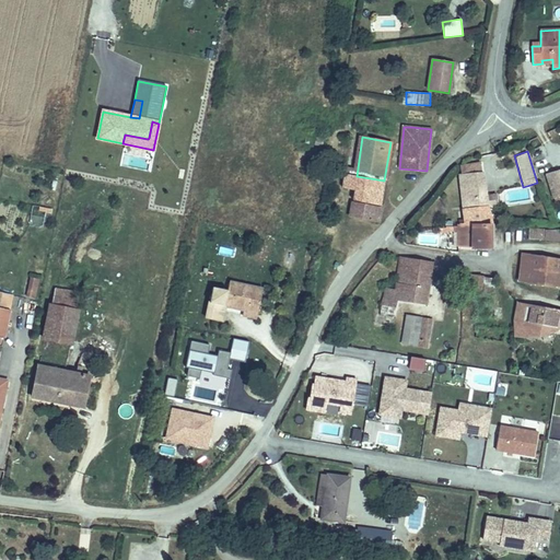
[(487,207),(486,196),(481,163),(462,166),(463,174),(462,175),(467,224),(467,225),(491,226),(487,207)]
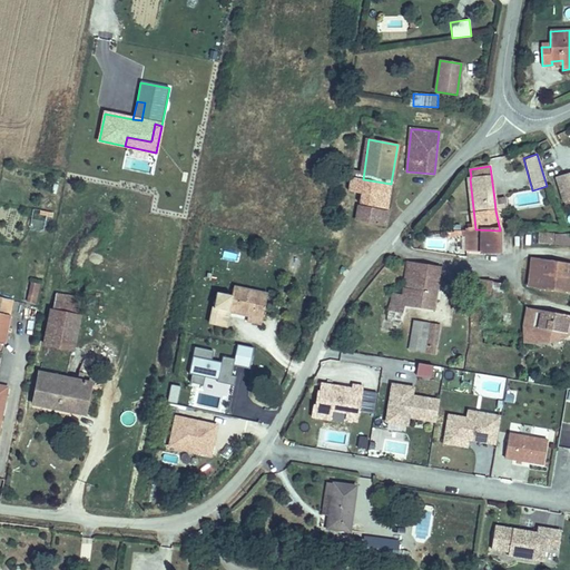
[(569,207),(569,173),(556,177),(566,208),(569,207)]
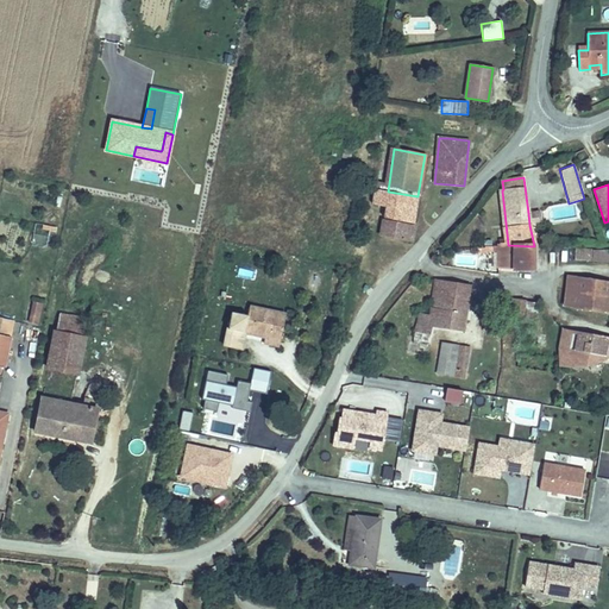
[(413,230),(418,196),(388,192),(383,226),(413,230)]
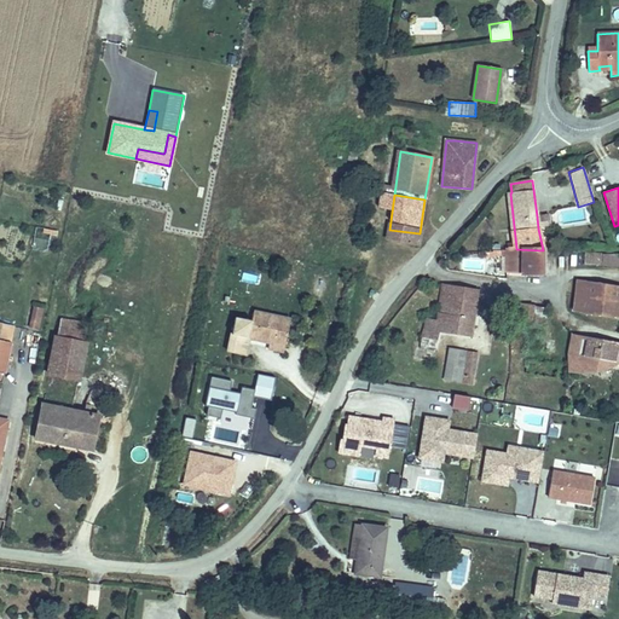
[(550,226),(549,214),(537,217),(538,229),(550,226)]
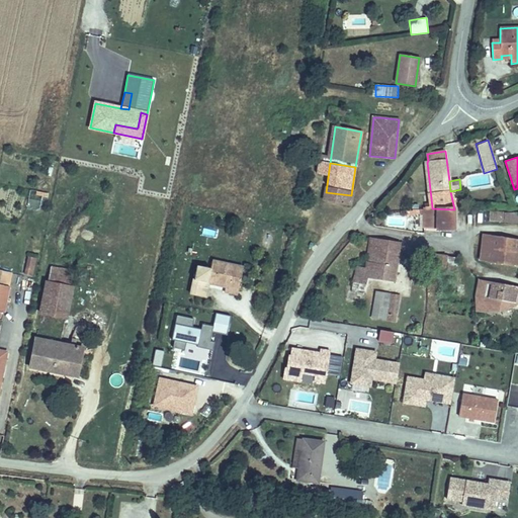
[(45,212),(49,193),(29,189),(26,208),(45,212)]
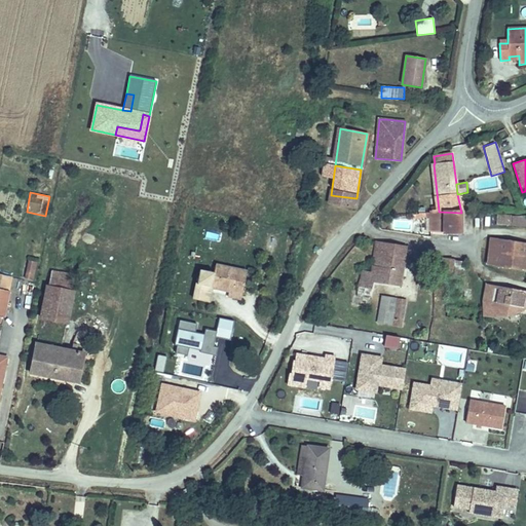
[(355,209),(357,198),(331,195),(330,203),(355,209)]
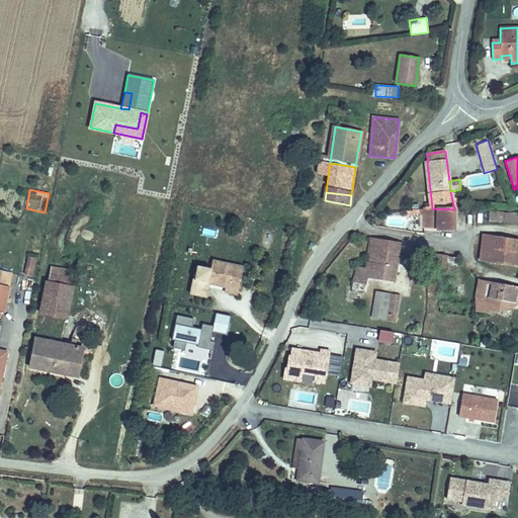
[(455,229),(454,209),(432,208),(432,207),(423,207),(423,209),(420,209),(420,213),(424,213),(424,229),(437,230),(455,229)]
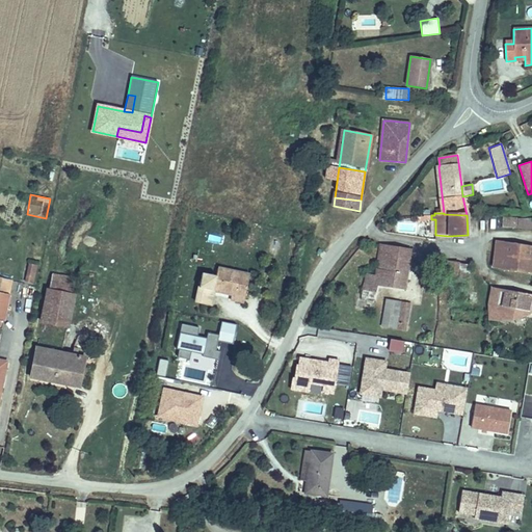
[(531,229),(531,218),(502,217),(502,228),(531,229)]
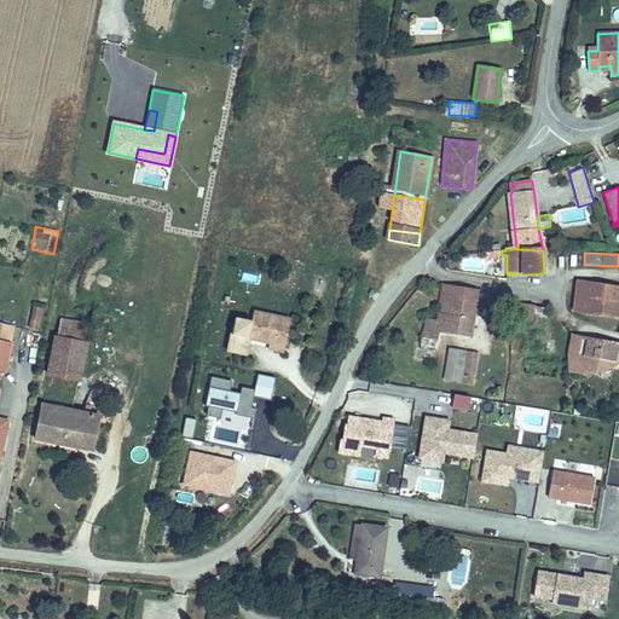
[(618,317),(618,287),(578,282),(574,311),(618,317)]
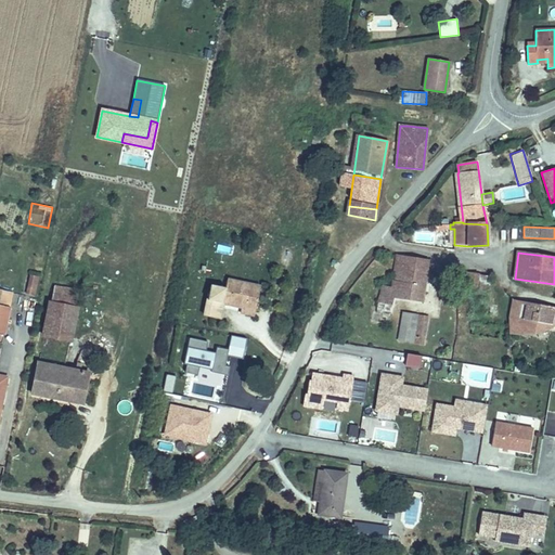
[(422,300),(427,260),(397,256),(391,287),(381,286),(377,312),(388,313),(391,296),(422,300)]
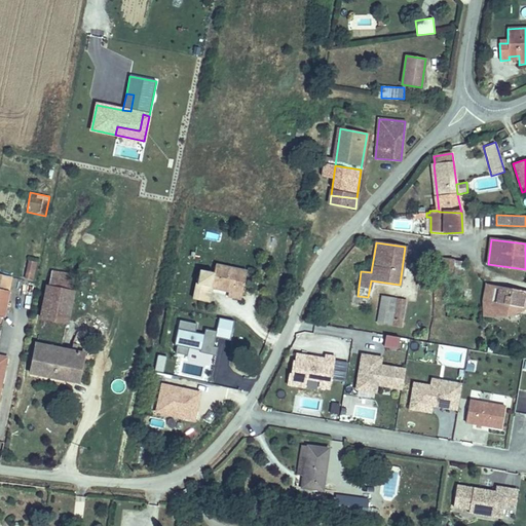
[(462,276),(464,262),(439,258),(437,272),(462,276)]
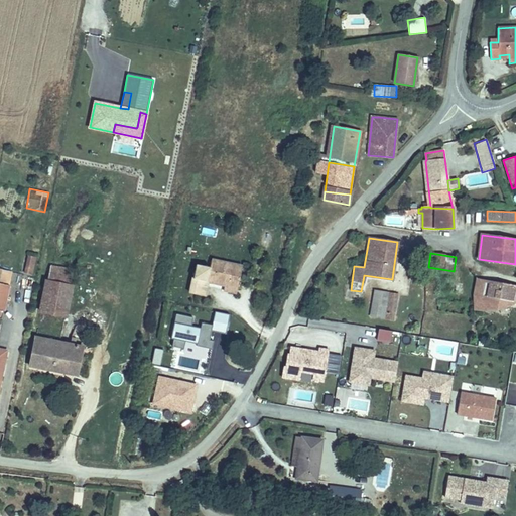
[(33,274),(35,256),(25,255),(23,273),(33,274)]
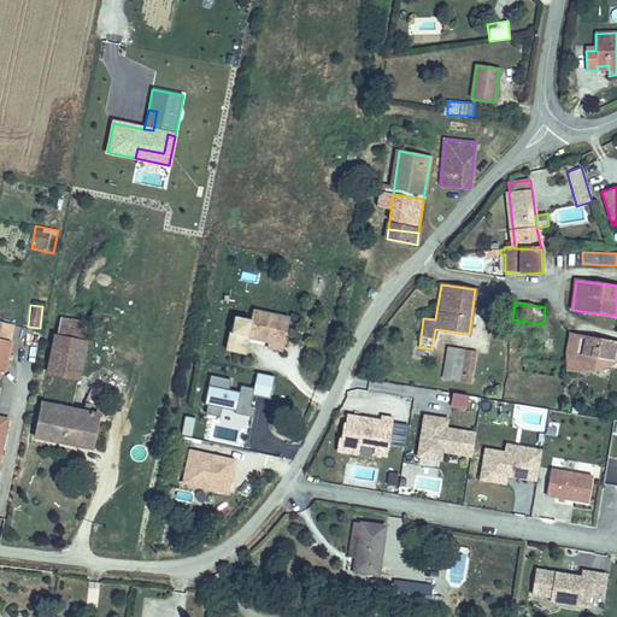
[(285,345),(289,319),(253,311),(252,318),(235,315),(228,351),(245,354),(248,336),(269,341),(285,345)]
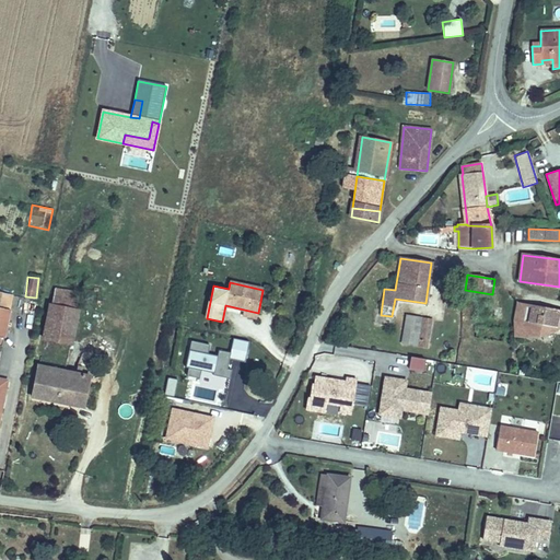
[(71,345),(78,312),(74,312),(79,294),(55,289),(44,339),(71,345)]
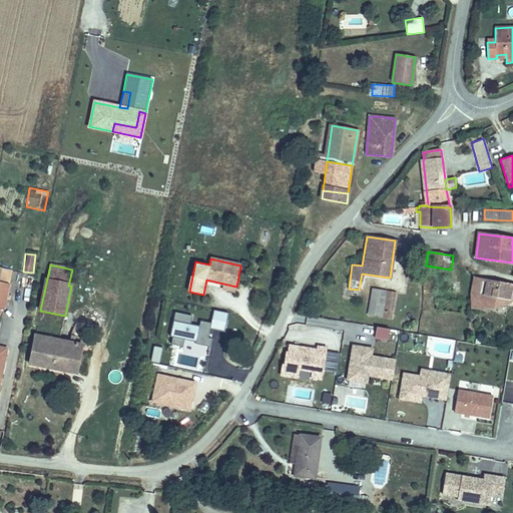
[(0,283),(8,285),(11,271),(0,268),(0,283)]
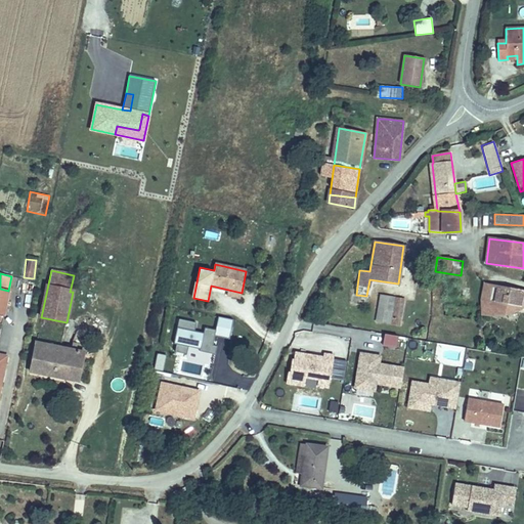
[(523,292),(488,286),(485,301),(493,302),(523,308),(523,292)]
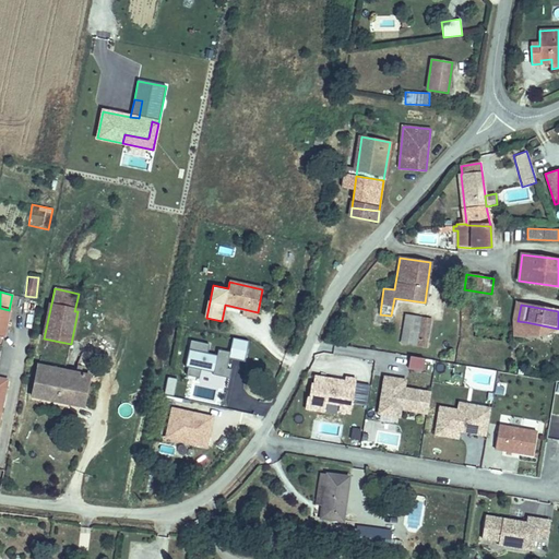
[(0,345),(2,345),(9,310),(0,308),(0,345)]
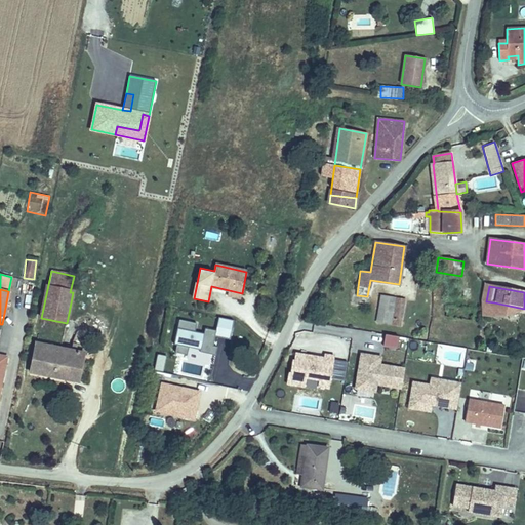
[(240,299),(242,293),(229,290),(228,296),(240,299)]
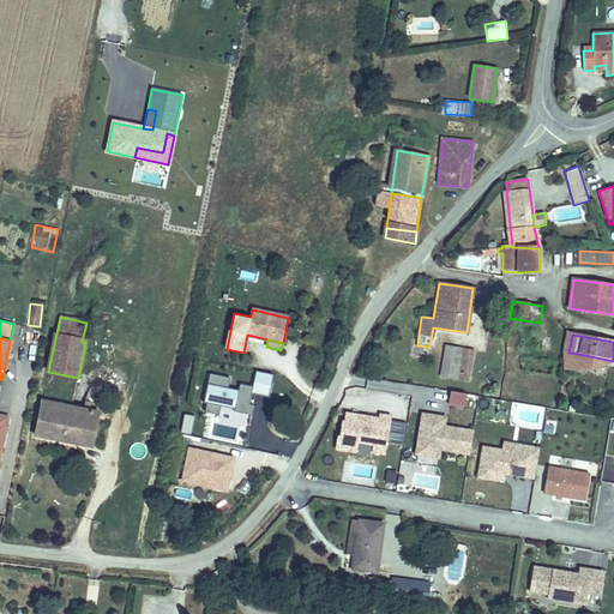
[(468,380),(473,350),(446,345),(440,377),(468,380)]
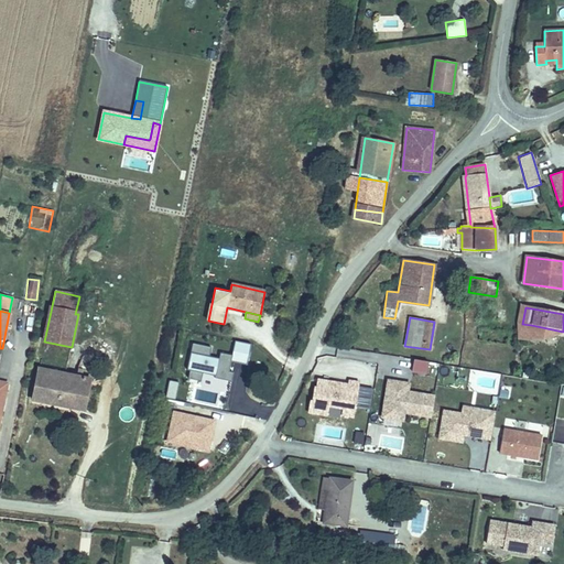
[(522,324),(520,337),(528,339),(531,325),(522,324)]
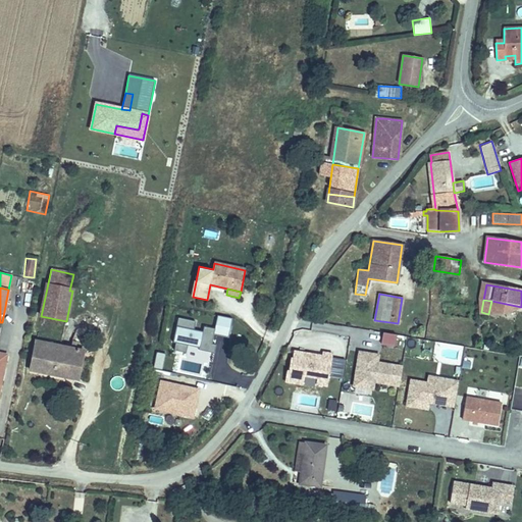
[(212,345),(214,335),(228,338),(232,319),(217,316),(214,329),(204,327),(203,332),(194,330),(196,322),(178,319),(172,344),(175,344),(174,352),(186,354),(188,347),(199,349),(199,351),(214,354),(216,346),(212,345)]
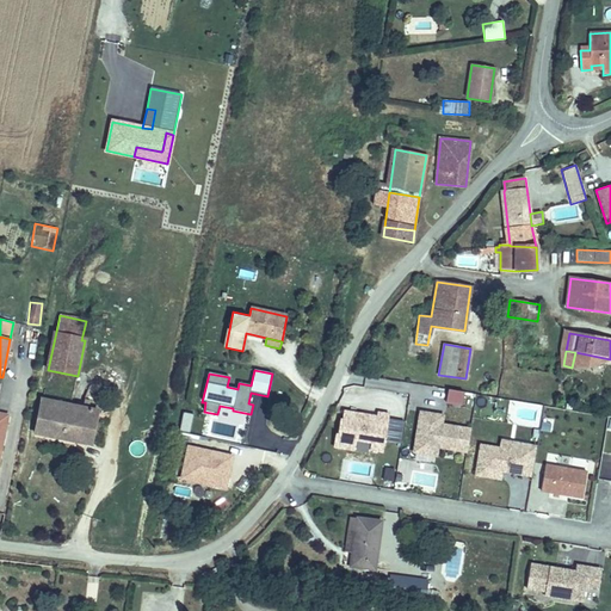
[(463,405),(466,392),(450,389),(448,402),(463,405)]
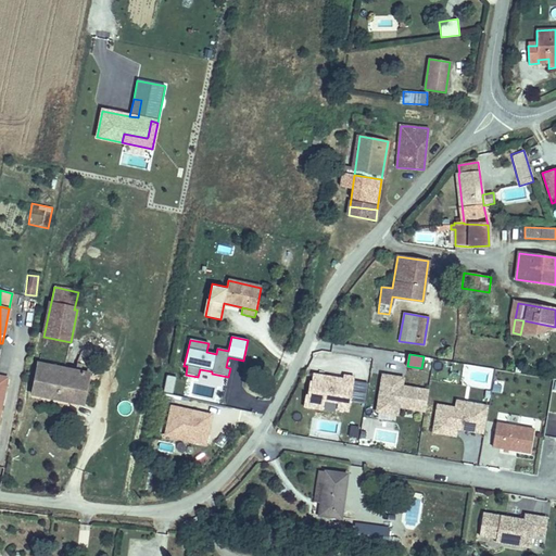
[(348,357),(324,357),(324,373),(348,373),(348,357)]
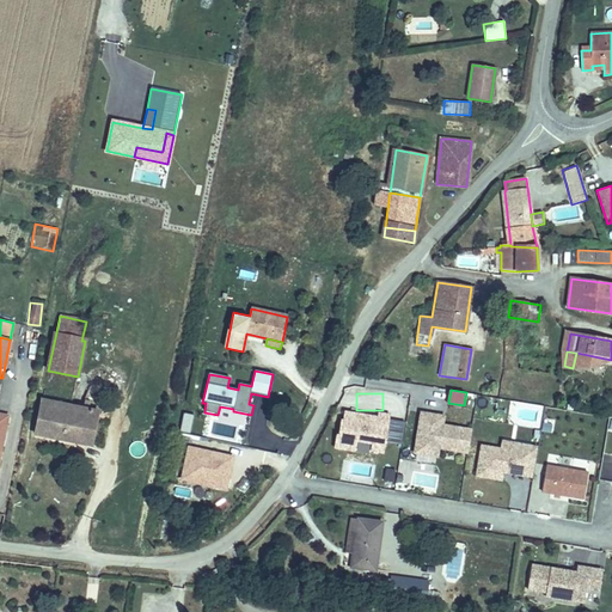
[(91,446),(98,411),(42,401),(35,434),(49,438),(50,430),(62,433),(61,439),(91,446)]
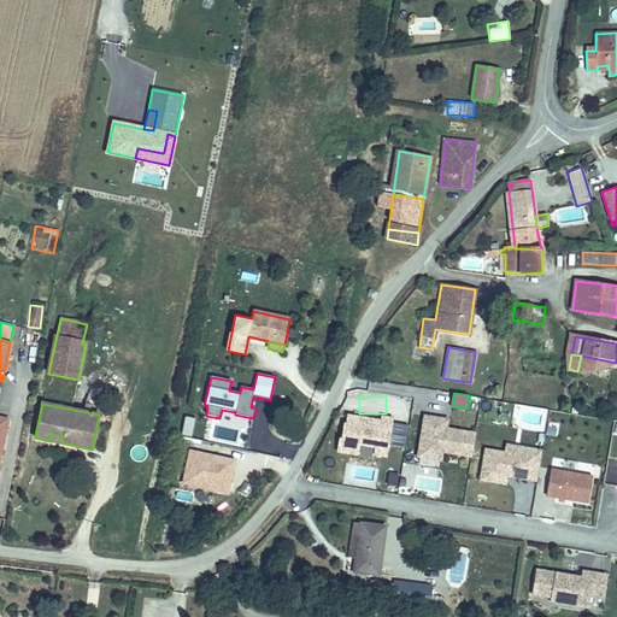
[(392,424),(393,418),(381,417),(381,421),(347,416),(346,424),(344,424),(341,439),(339,439),(336,451),(358,454),(360,445),(375,447),(374,454),(387,457),(388,447),(392,424)]
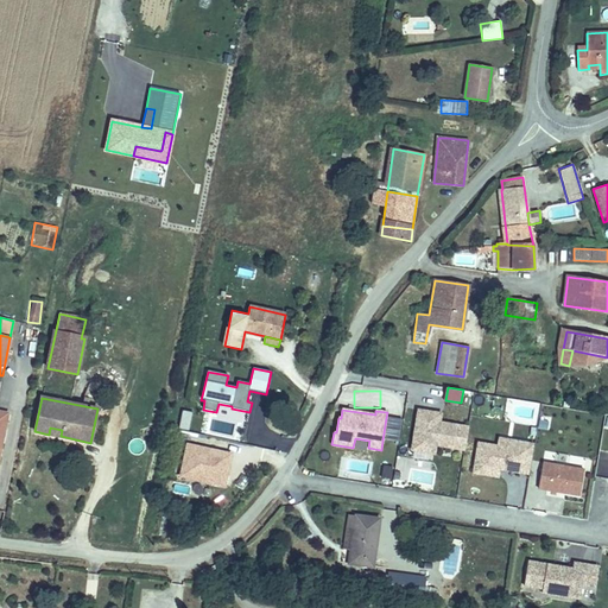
[(439,423),(434,422),(435,412),(419,410),(412,449),(428,453),(430,443),(436,444),(464,449),(468,428),(439,423)]
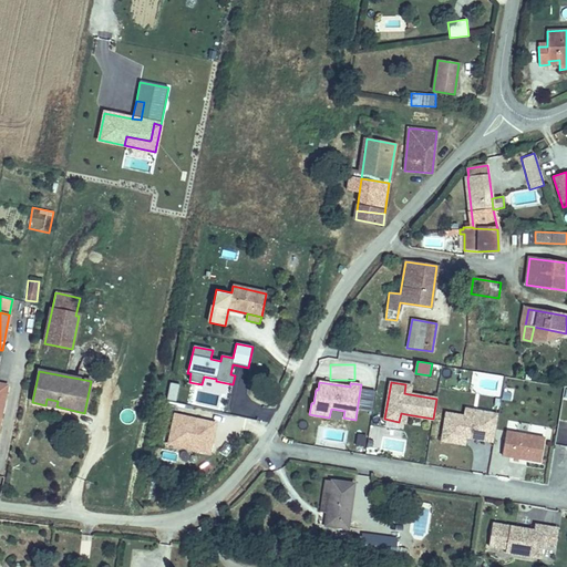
[(372,413),(375,392),(360,390),(357,411),(372,413)]
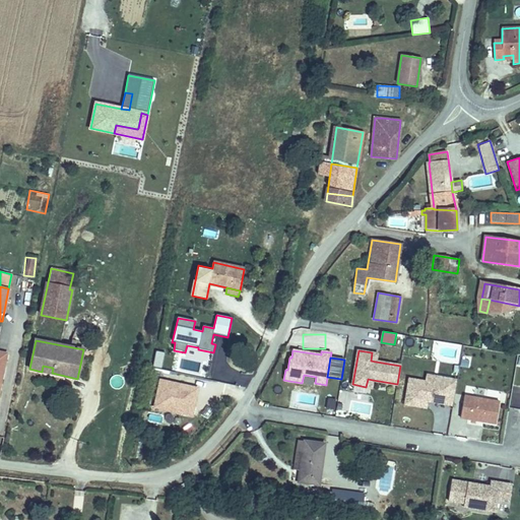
[(438,383),(439,377),(427,375),(426,382),(438,383)]
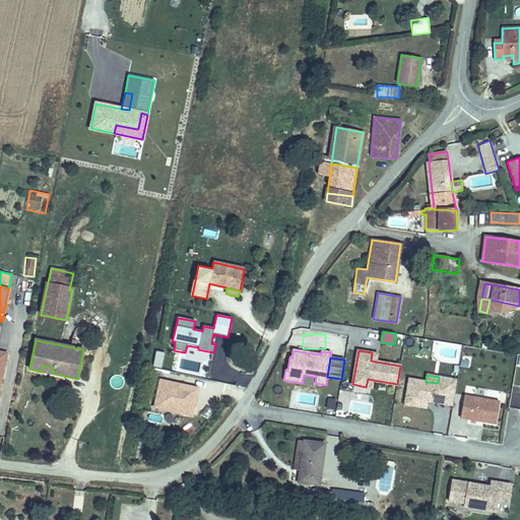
[(121,388),(124,379),(115,376),(111,385),(121,388)]
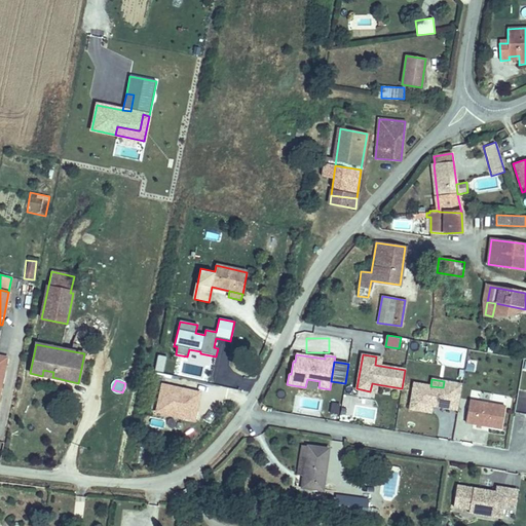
[(457,410),(462,384),(444,381),(443,387),(430,386),(414,383),(410,409),(427,412),(428,405),(457,410)]
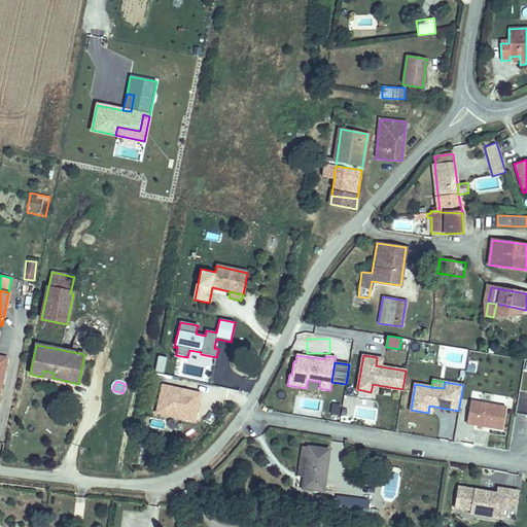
[(195,422),(201,394),(163,386),(156,414),(195,422)]
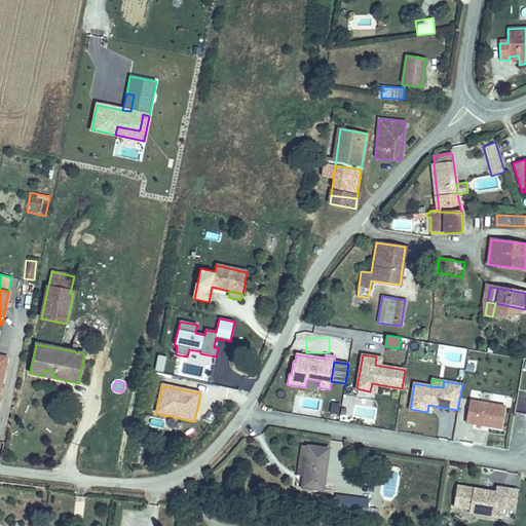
[(502,428),(506,406),(471,400),(466,422),(502,428)]
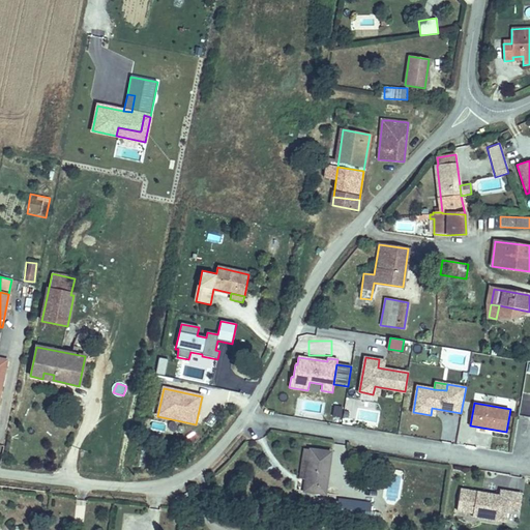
[(341,417),(343,408),(334,406),(332,416),(341,417)]
